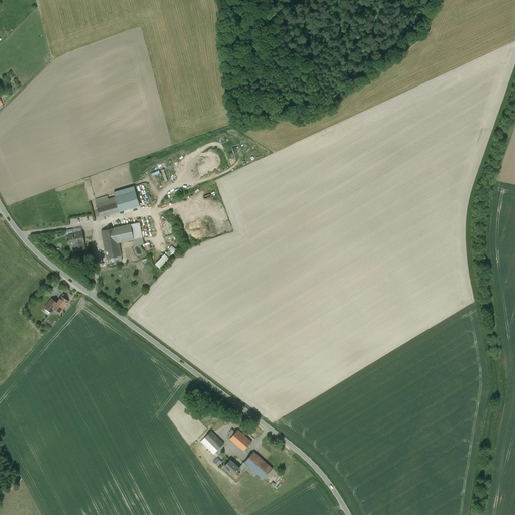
[(115,197),(120,211),(140,205),(134,187),(114,193),(115,197)]
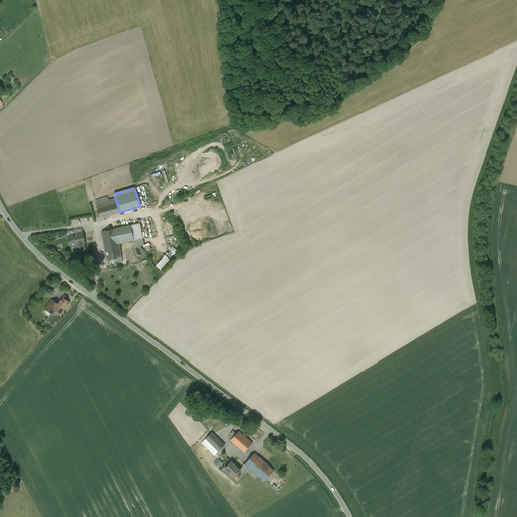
[(115,198),(96,204),(100,218),(120,212),(115,198)]
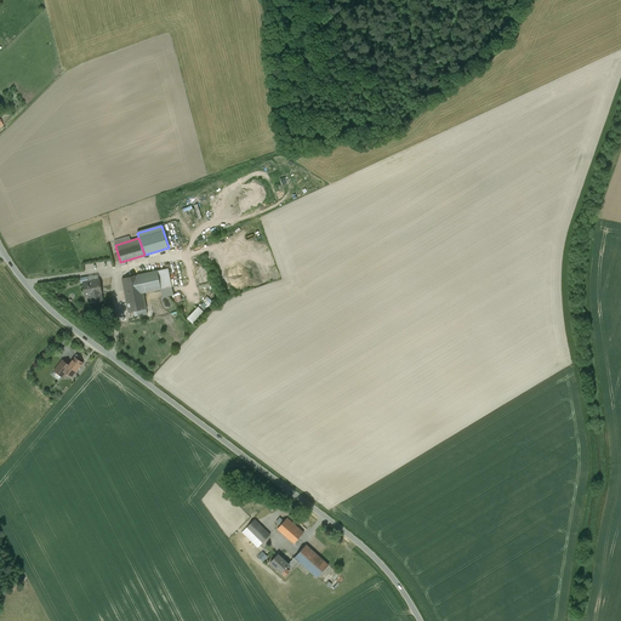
[(169,269),(158,272),(161,289),(163,296),(174,294),(169,269)]
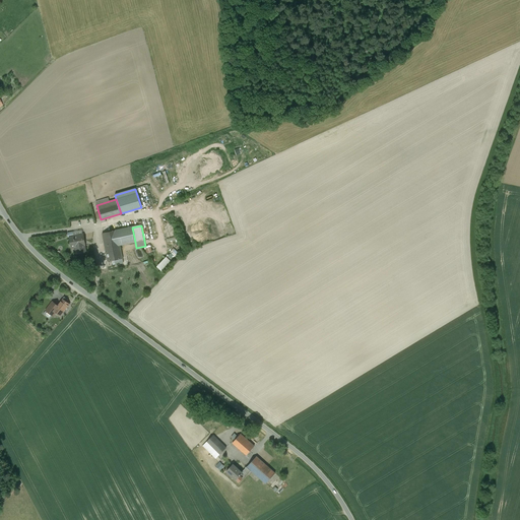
[(132,228),(103,234),(106,248),(120,245),(135,242),(132,228)]
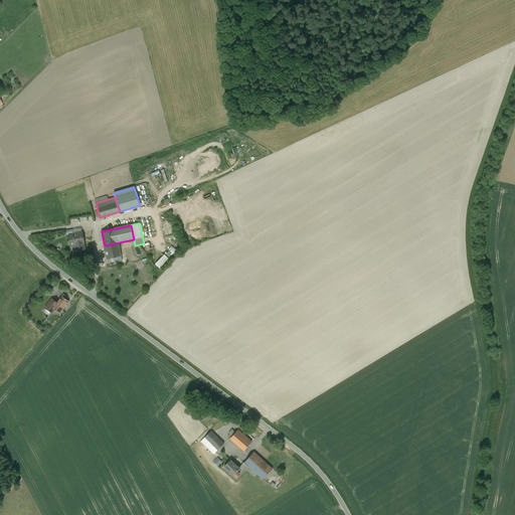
[(82,232),(68,235),(70,241),(73,241),(75,251),(84,249),(83,242),(84,242),(82,232)]
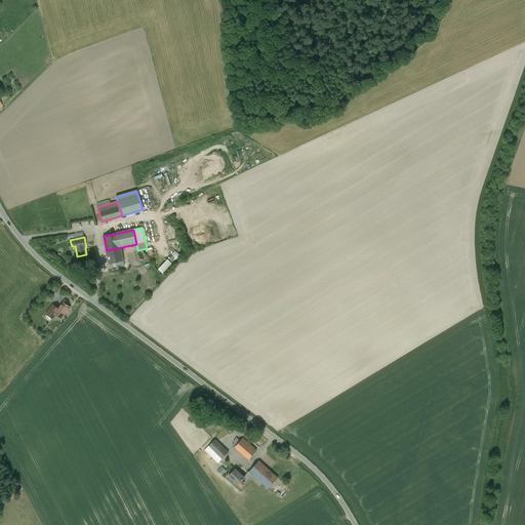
[(121,247),(107,250),(109,264),(123,261),(121,247)]
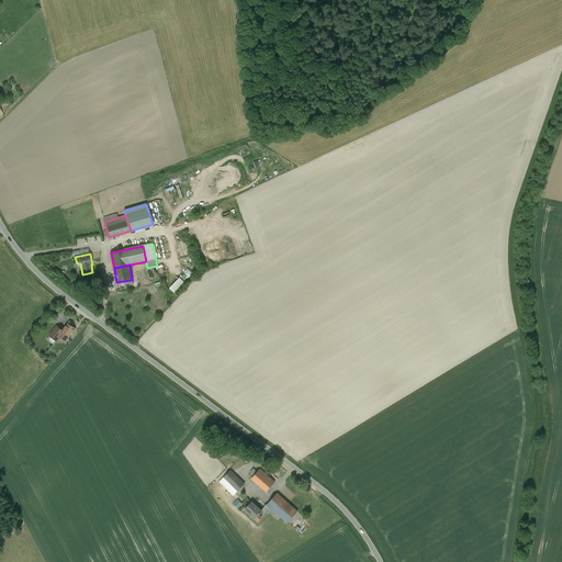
[(189,281),(194,271),(189,268),(183,278),(189,281)]
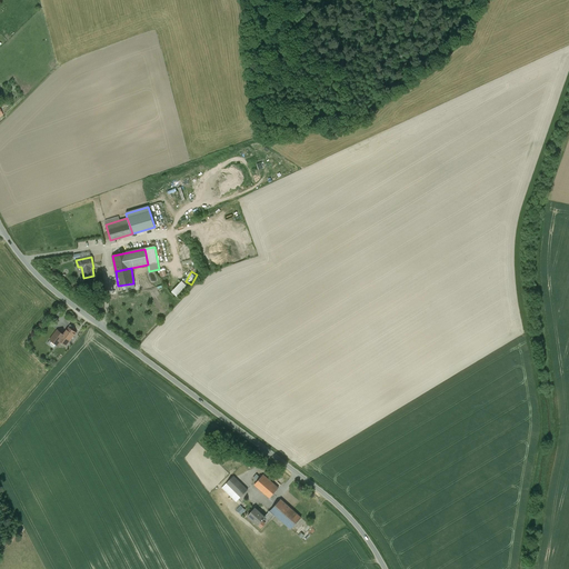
[(185,280),(175,291),(180,297),(190,286),(185,280)]
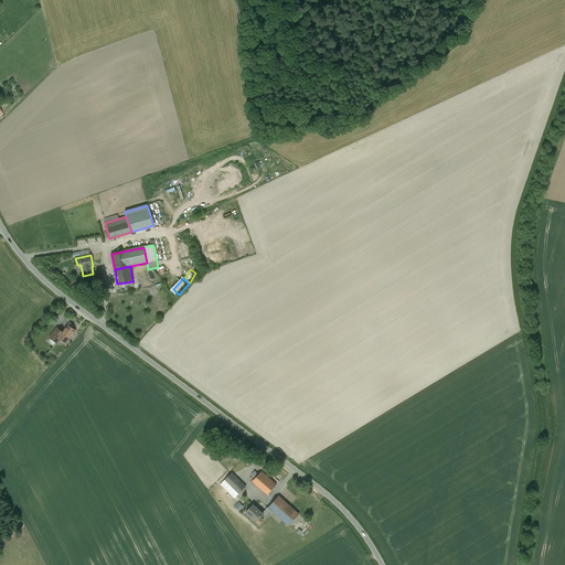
[(62,332),(59,338),(60,339),(65,343),(68,338),(70,338),(76,330),(72,328),(68,324),(62,332)]
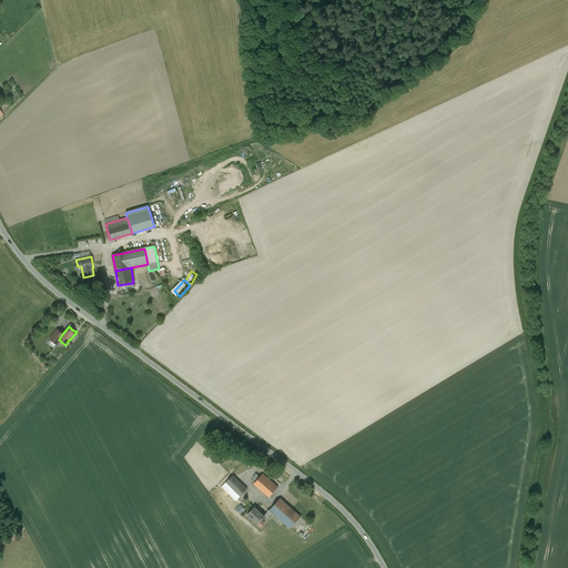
[(57,330),(50,338),(57,344),(60,341),(59,340),(62,334),(57,330)]
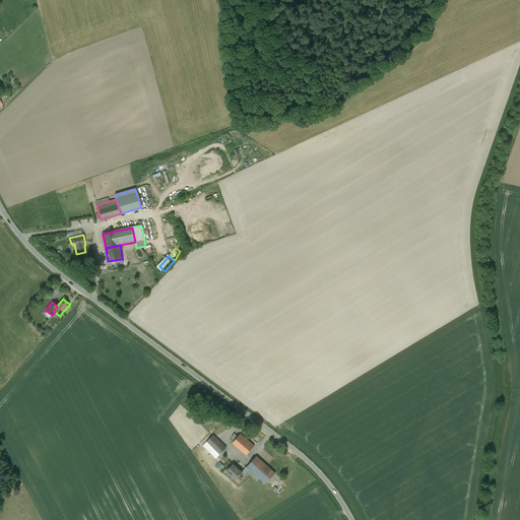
[(254,446),(241,434),(233,443),(246,455),(254,446)]
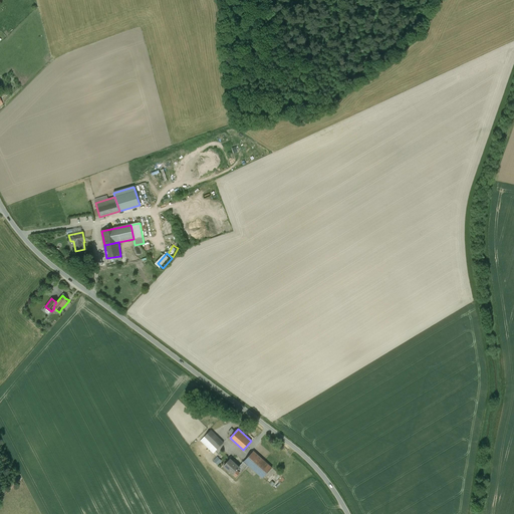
[(223,443),(211,430),(204,437),(217,450),(223,443)]
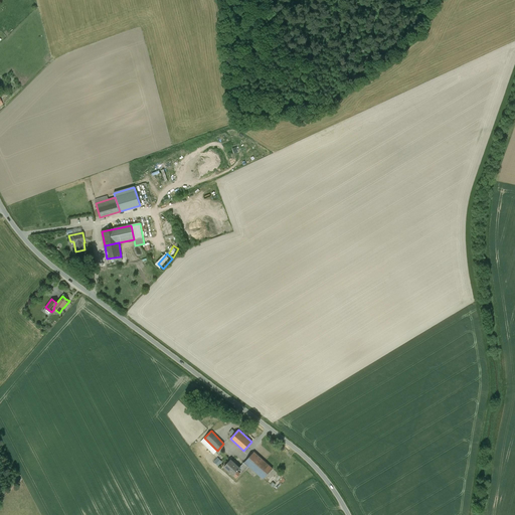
[(217,451),(204,438),(200,442),(213,455),(215,453),(217,451)]
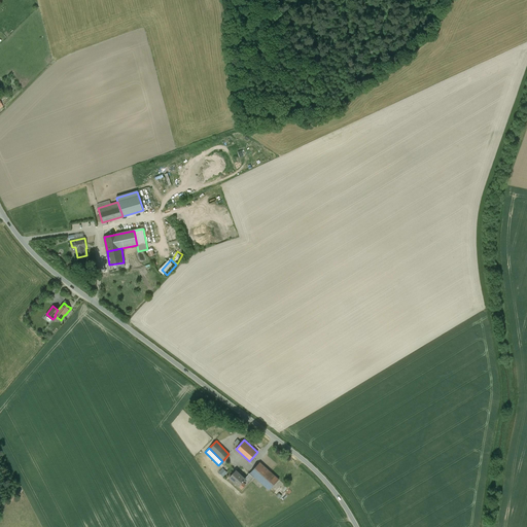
[(259,462),(250,473),(254,477),(264,485),(269,490),(279,480),(270,472),(259,462)]
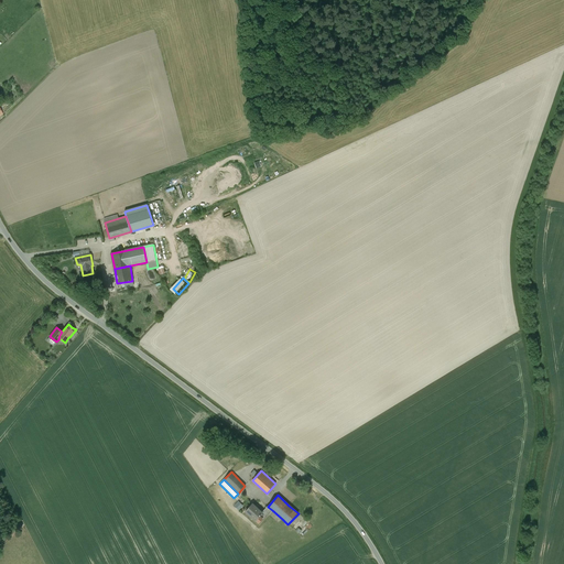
[(262,512),(252,503),(246,511),(256,521),(256,520),(259,523),(272,510),(268,507),(262,512)]
